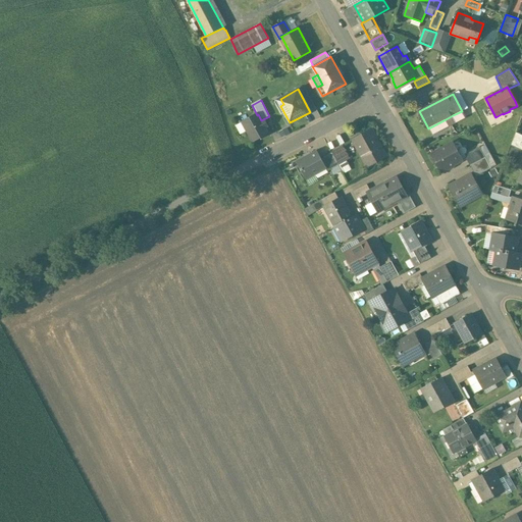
[(257,115),(243,122),(253,141),(268,133),(265,127),(267,126),(264,121),(262,122),(261,120),(258,114),(257,115)]
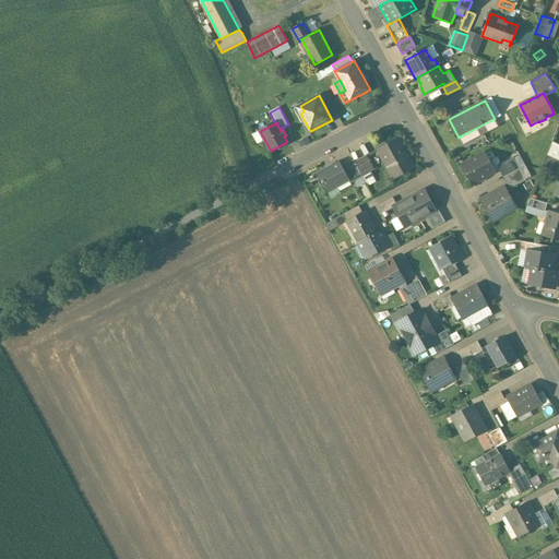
[(485,123),(477,128),(480,134),(488,130),(485,123)]
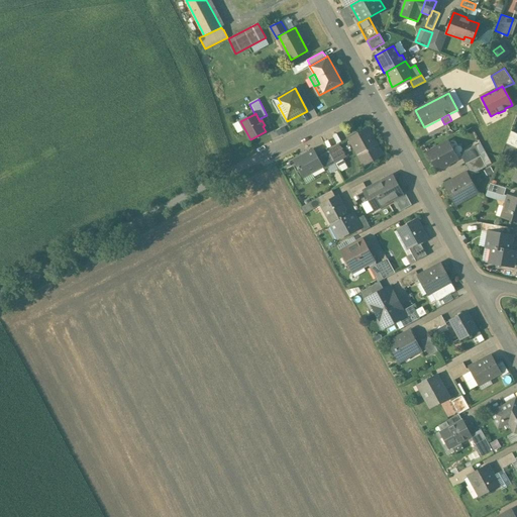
[(368,128),(349,138),(365,165),(382,154),(368,128)]
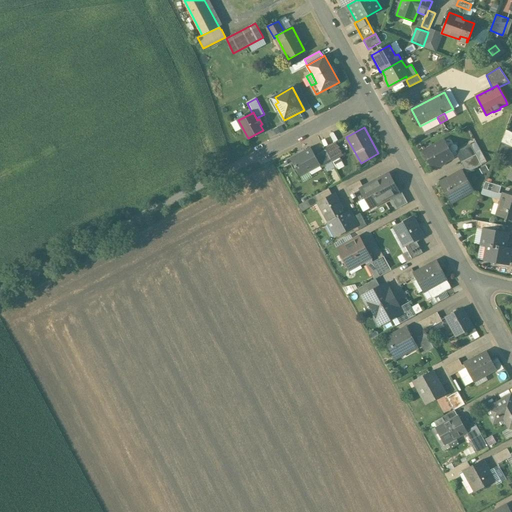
[(511,138),(504,135),(501,142),(511,147),(511,138)]
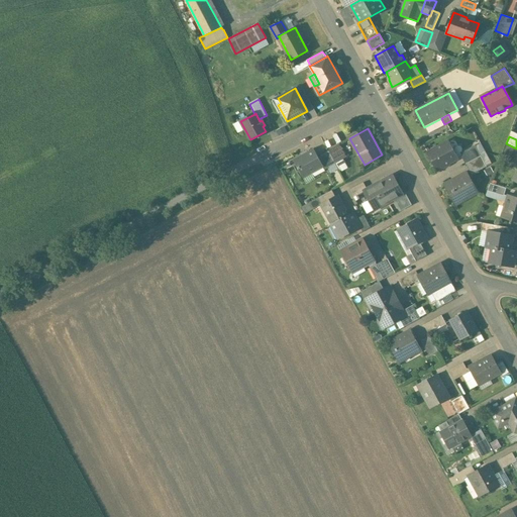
[(447,140),(427,152),(437,170),(457,159),(447,140)]
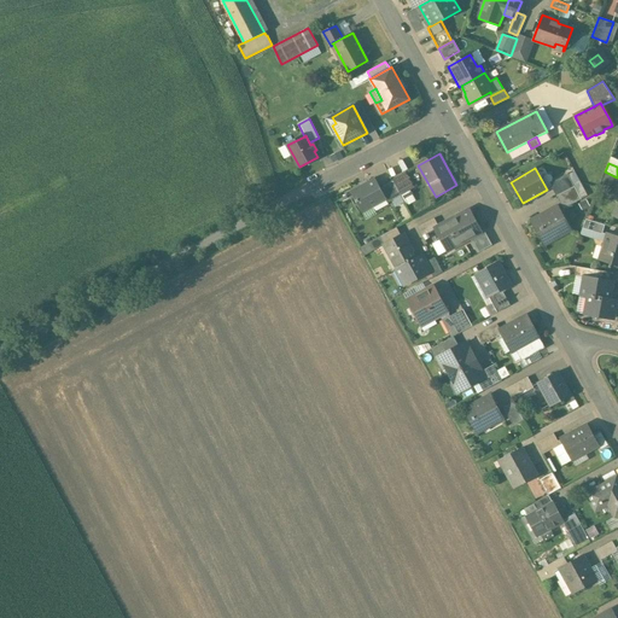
[(406,172),(392,179),(394,180),(401,194),(415,187),(406,172)]
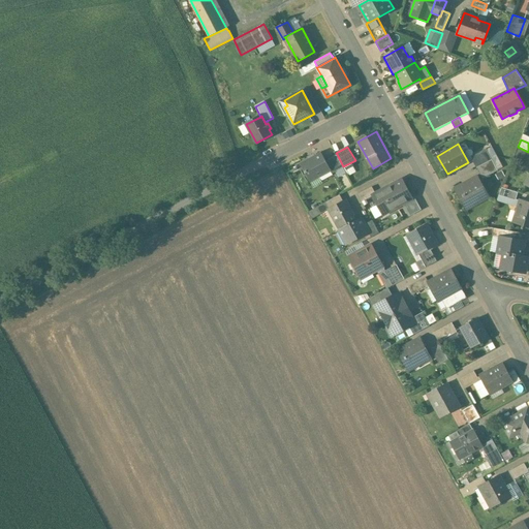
[(528,152),(518,147),(515,155),(528,161),(528,152)]
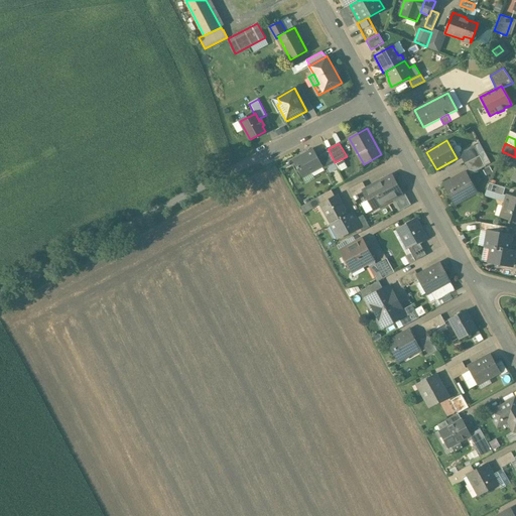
[(474,145),(459,153),(465,163),(480,155),(474,145)]
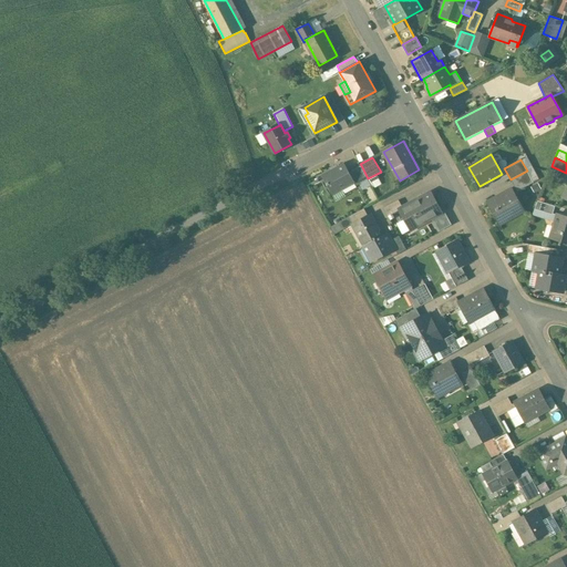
[(344,163),(321,175),(331,194),(340,189),(341,192),(354,184),(356,183),(349,172),(344,163)]
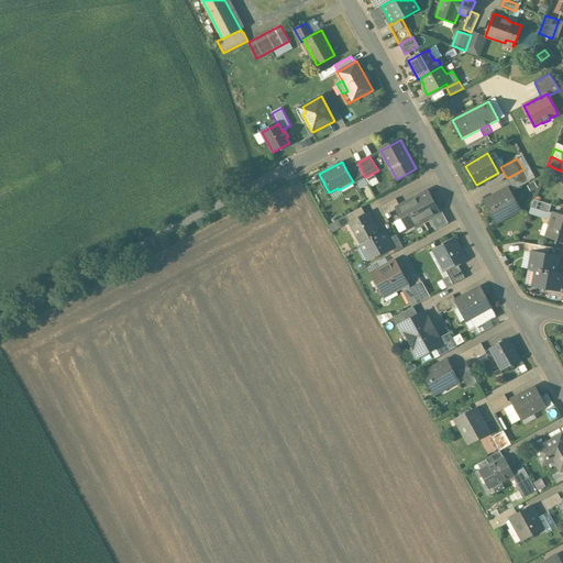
[(359,164),(346,170),(353,181),(352,183),(353,185),(365,177),(359,164)]
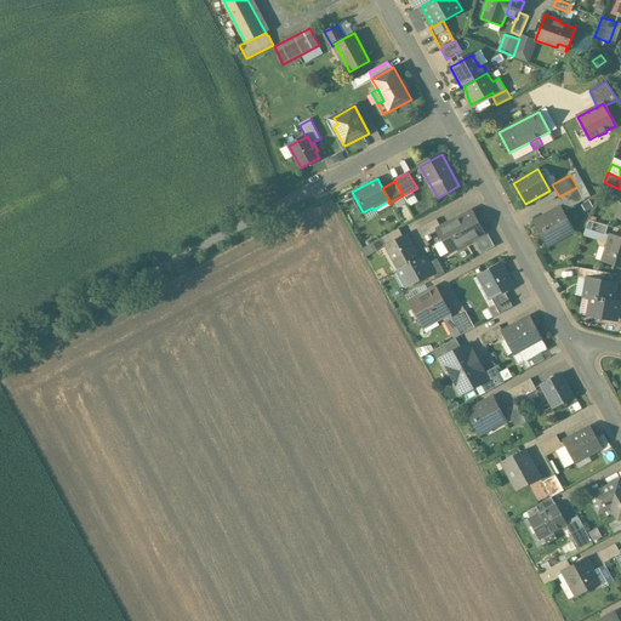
[(577,187),(559,197),(567,210),(585,200),(577,187)]
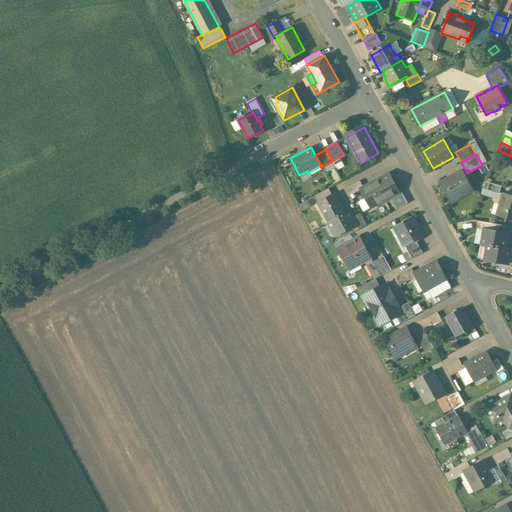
[(462,171),(441,183),(451,202),(472,190),(462,171)]
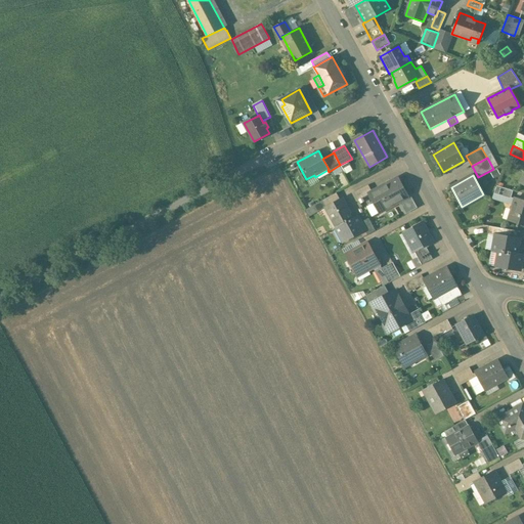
[(398,177),(373,191),(373,192),(368,194),(379,213),(398,202),(408,197),(408,195),(398,177)]
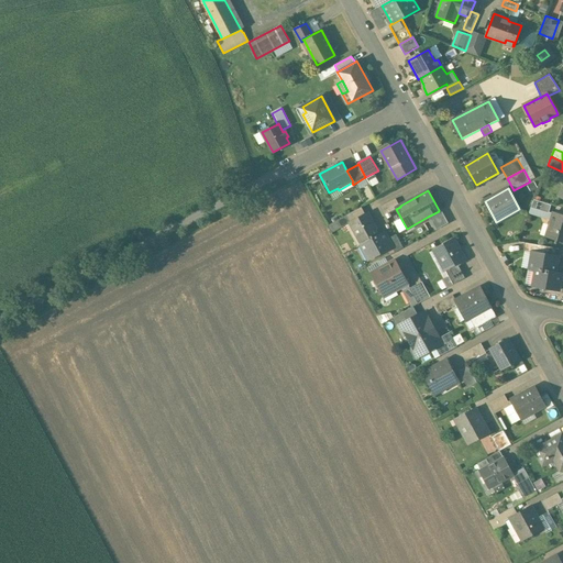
[(396,198),(382,207),(386,214),(396,209),(396,208),(400,206),(396,198)]
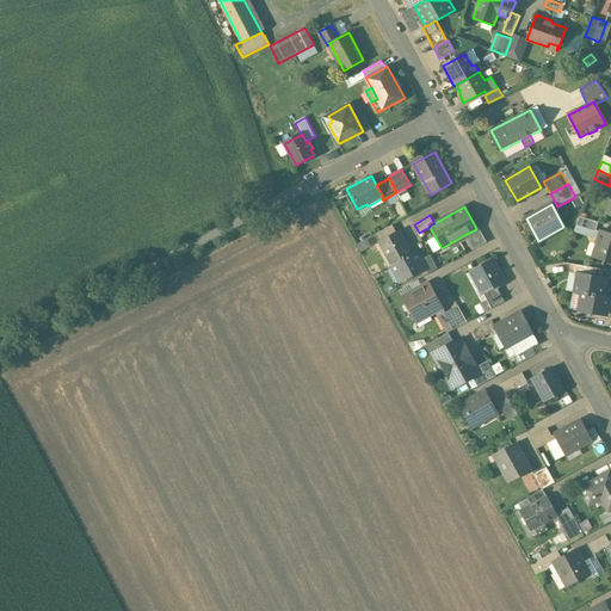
[(598,222),(580,216),(576,226),(596,232),(598,222)]
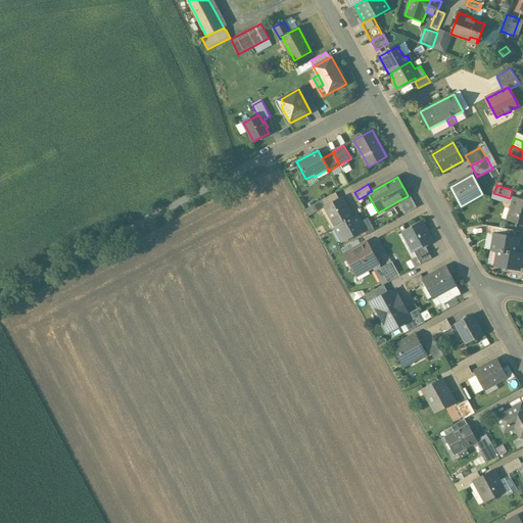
[(336,192),(323,199),(326,205),(339,198),(336,192)]
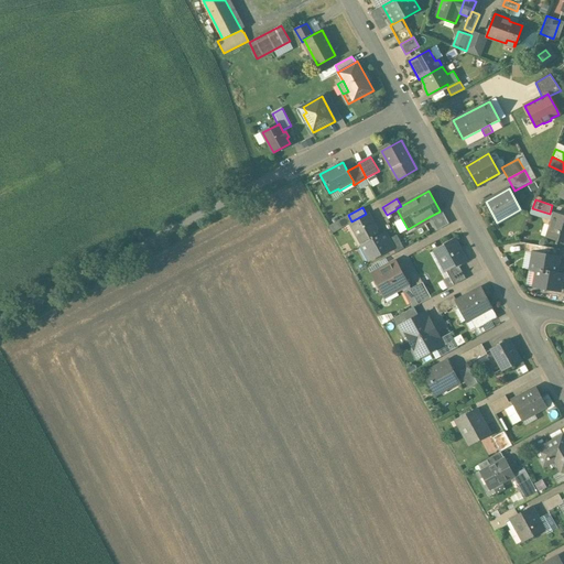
[(442,209),(440,210),(440,212),(429,217),(436,230),(449,224),(442,209)]
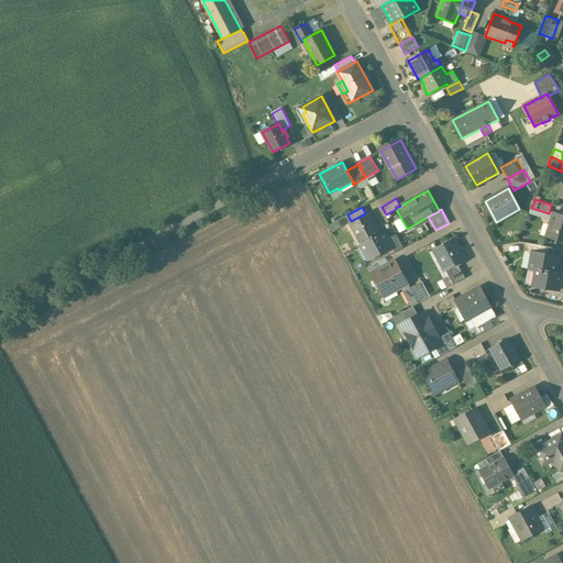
[(351,221),(349,222),(349,223),(350,223),(357,235),(357,236),(361,234),(364,242),(381,233),(374,220),(371,221),(366,212),(351,221)]
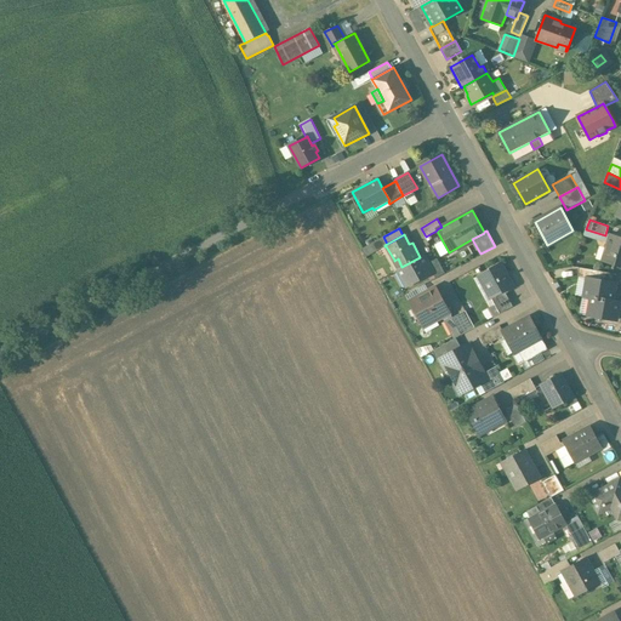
[(620,237),(610,234),(603,261),(620,266),(620,237)]
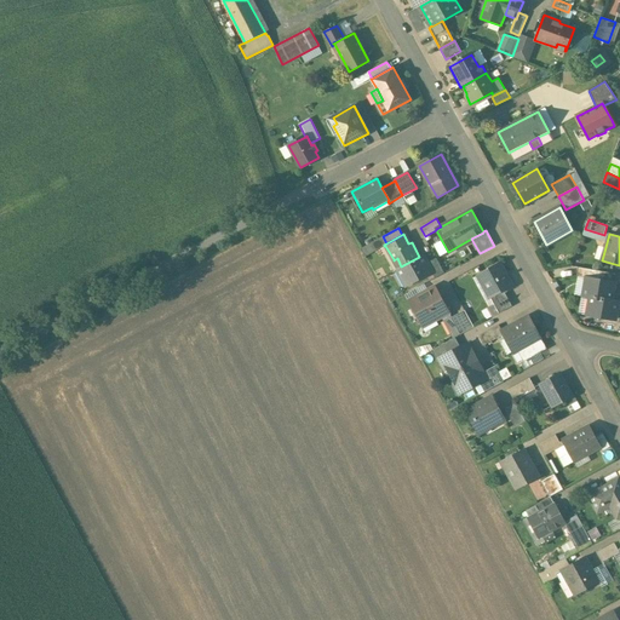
[(383,236),(372,242),(375,250),(375,251),(384,246),(384,245),(386,244),(383,236)]
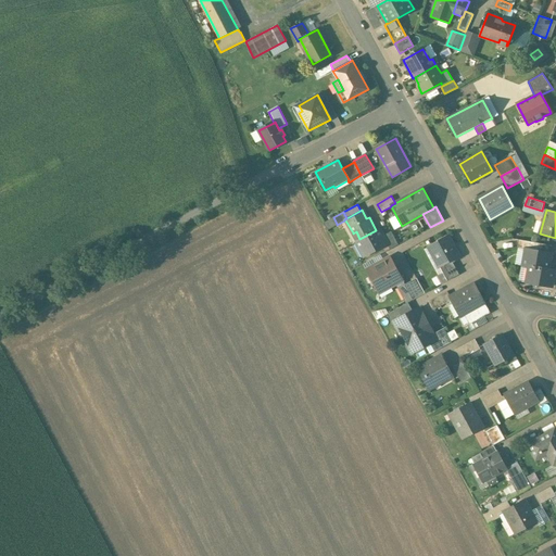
[(333,217),(324,223),(327,228),(337,224),(333,217)]
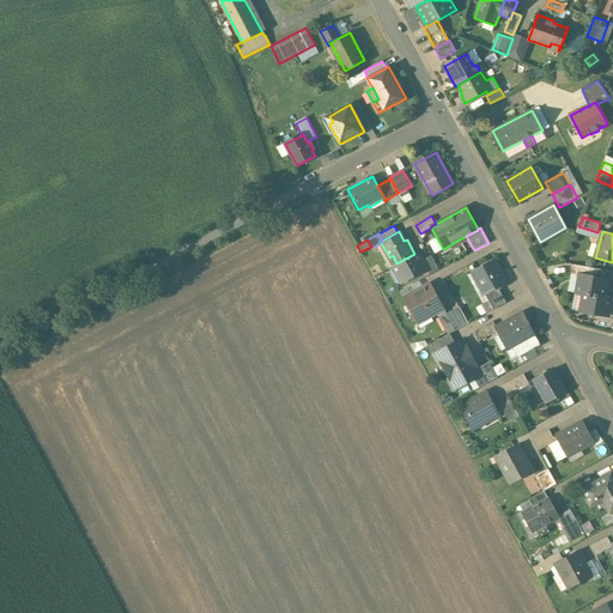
[(414,254),(396,263),(393,266),(399,277),(400,275),(406,278),(407,280),(428,269),(428,268),(423,260),(419,252),(414,254)]
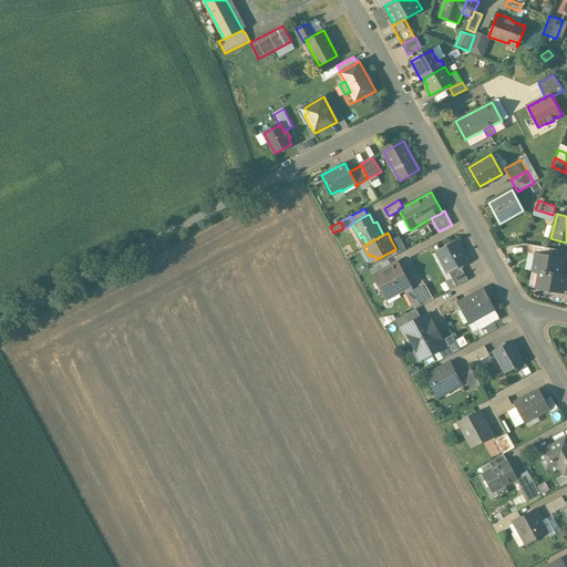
[(399,236),(391,240),(395,248),(395,249),(398,254),(406,249),(399,236)]
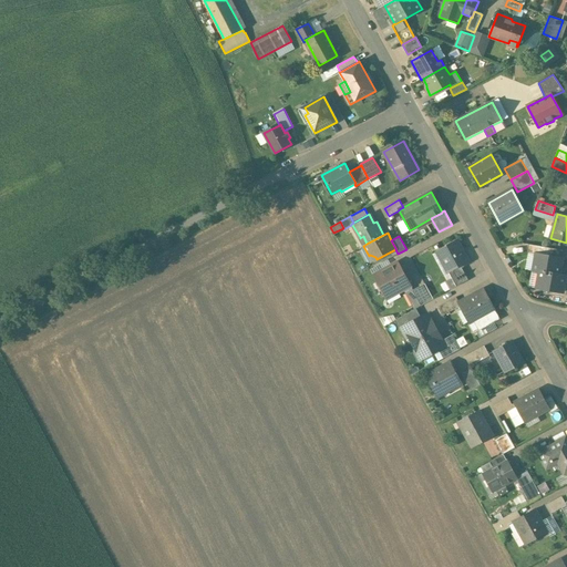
[(457,240),(441,249),(447,261),(443,264),(449,272),(461,266),(468,263),(457,240)]
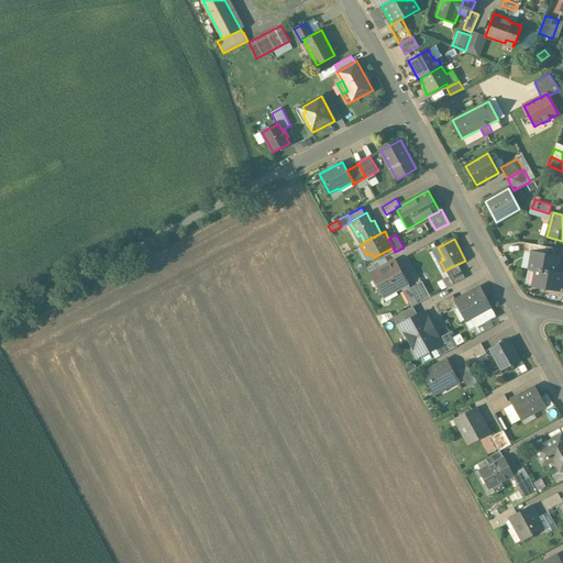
[(556,247),(525,242),(523,251),(532,252),(554,255),(556,247)]
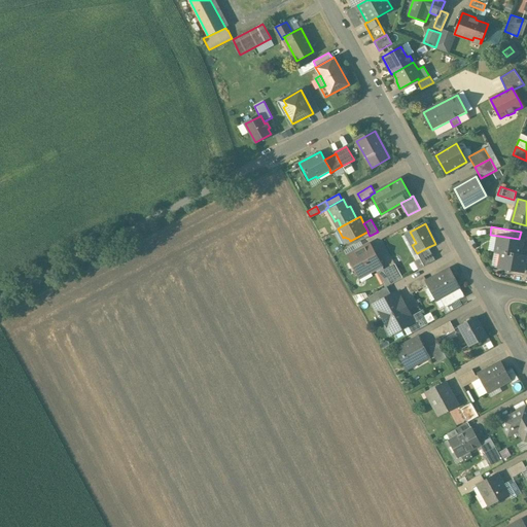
[(519,239),(498,236),(496,251),(501,252),(499,268),(523,272),(526,255),(520,254),(522,240),(519,239)]
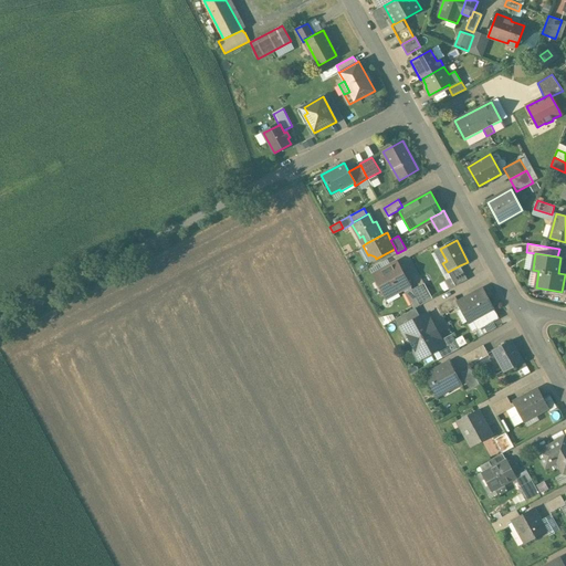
[(387,259),(370,269),(374,274),(390,265),(387,259)]
